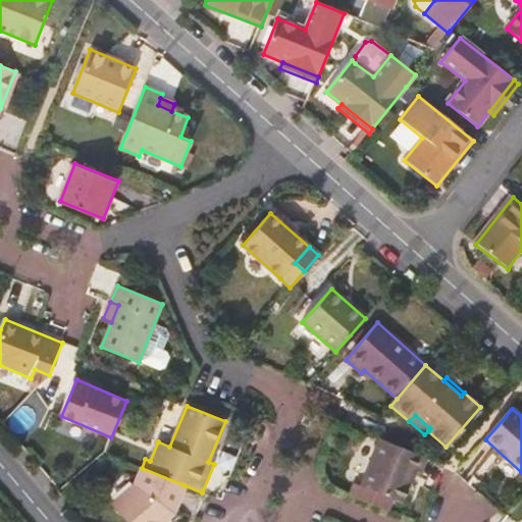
[(428,459),(379,438),(360,486),(356,484),(350,499),(375,509),(380,496),(394,501),(401,504),(414,472),(421,475),(428,459)]
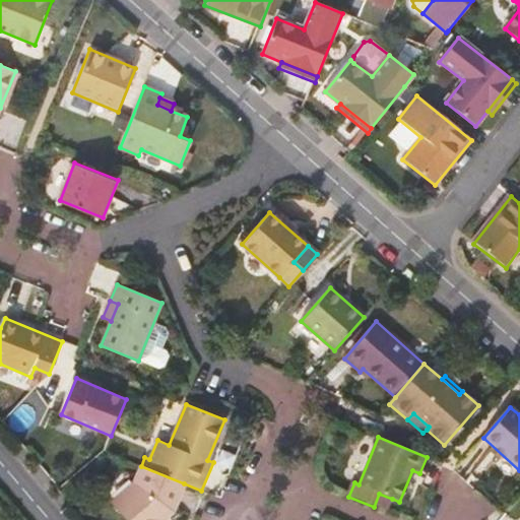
[(184,483),(141,466),(132,485),(114,504),(126,519),(164,519),(171,514),(184,483)]
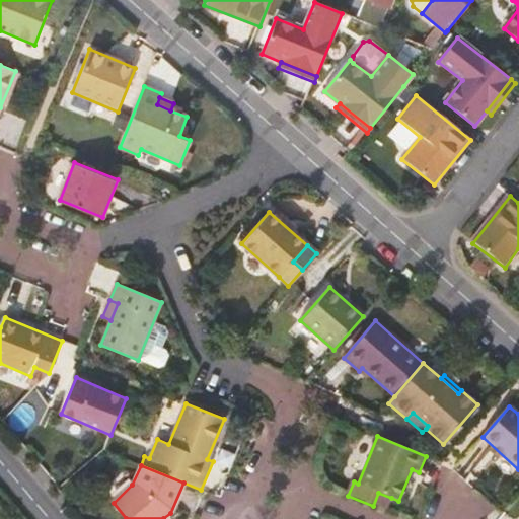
[(378,493),(373,506),(386,511),(391,498),(378,493)]
